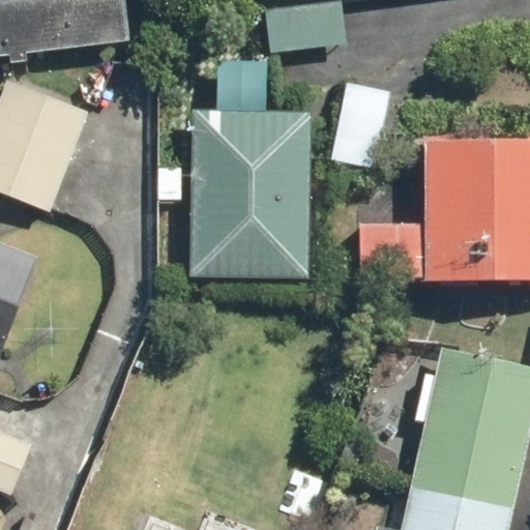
[(0,0),(0,56),(128,41),(123,0),(0,0)]
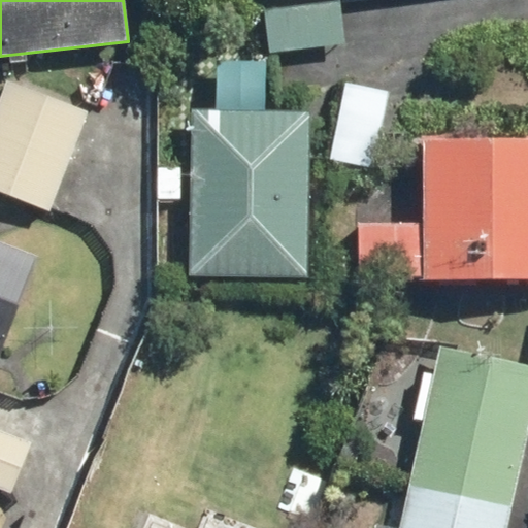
[(345,44),(339,0),(334,0),(263,9),(269,54),(345,44)]
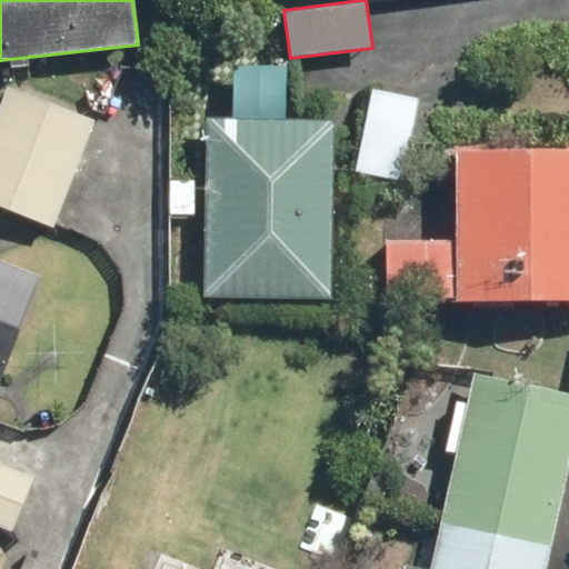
[(0,208),(52,228),(95,120),(5,86),(0,97),(0,208)]
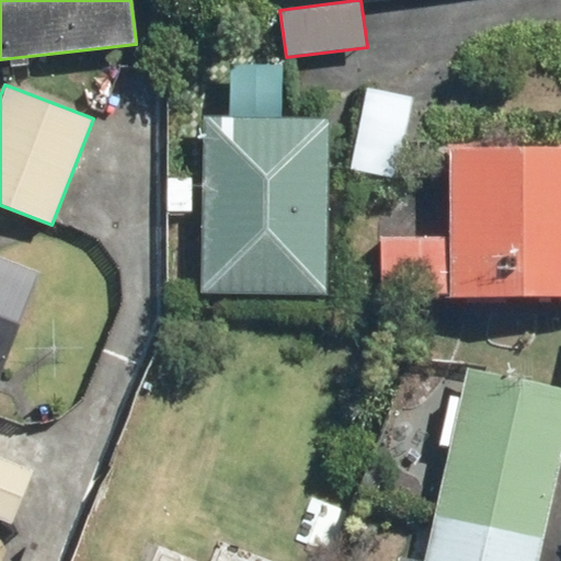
[(397,180),(411,94),(365,87),(350,171),(397,180)]
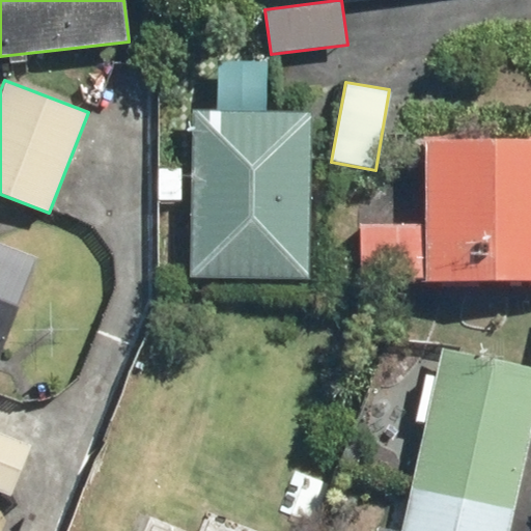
[(306,279),(309,114),(192,112),(190,278),(306,279)]
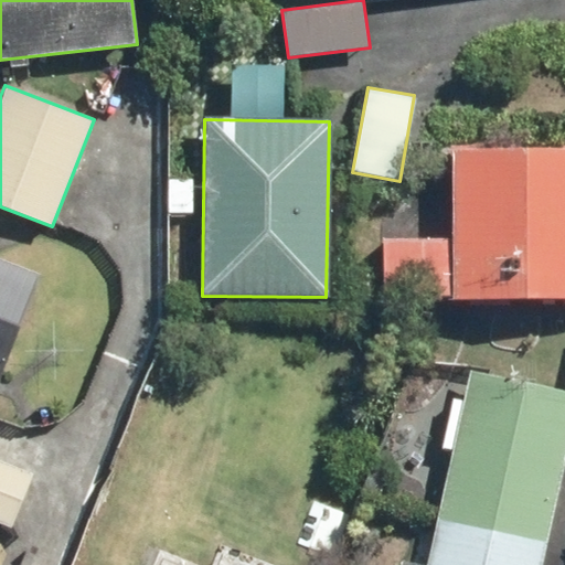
[(564,152),(450,151),(448,241),(382,240),(381,299),(564,301),(564,152)]
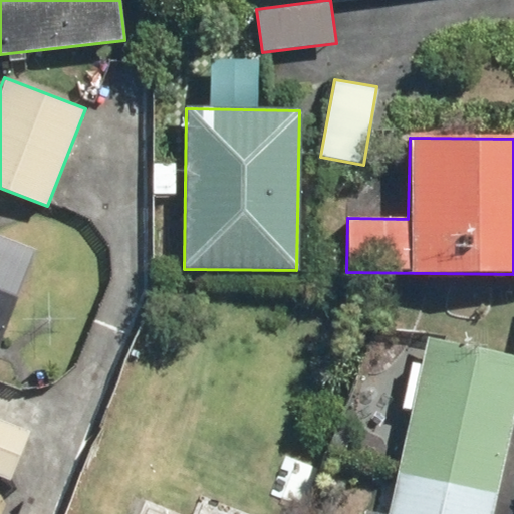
[(0,333),(32,252),(0,239),(0,333)]
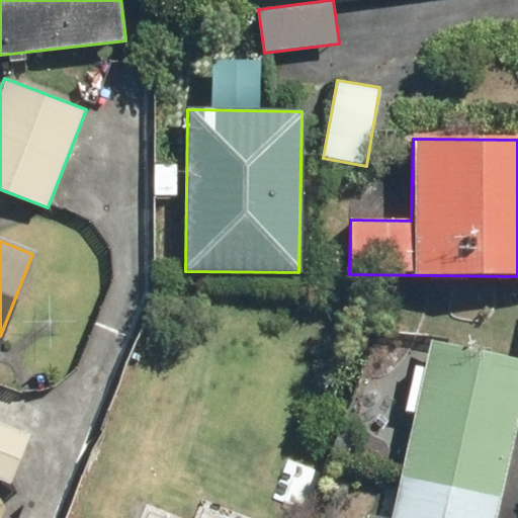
[(517,357),(431,338),(390,517),(495,517),(517,419),(517,357)]
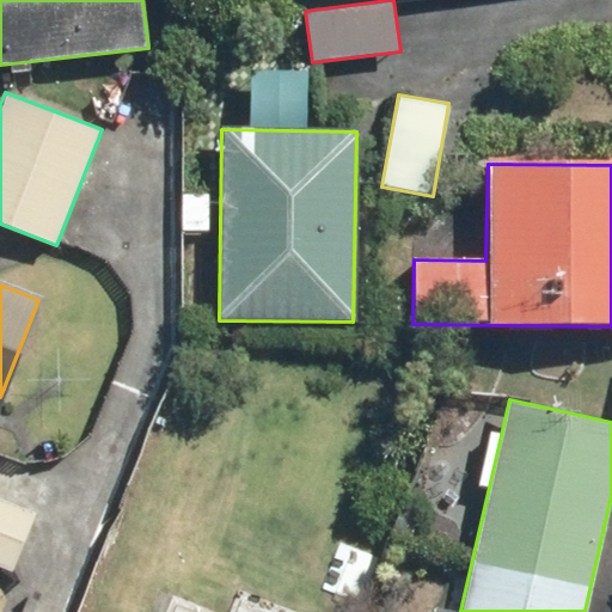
[(0,568),(11,573),(35,512),(0,497),(0,568)]
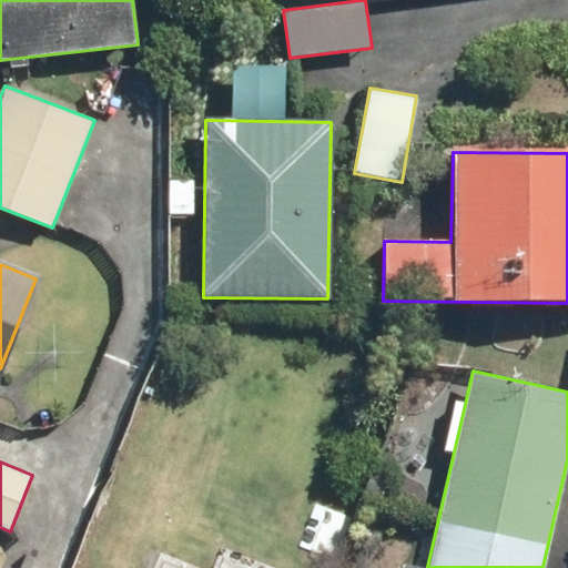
All buildings are outlined.
